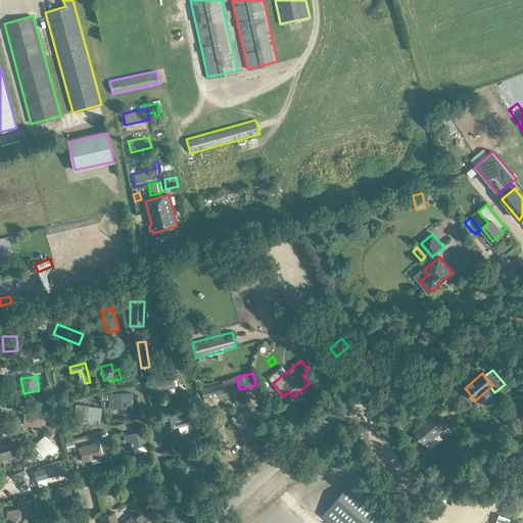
[(174,378),(152,382),(147,383),(149,392),(175,387),(174,378)]
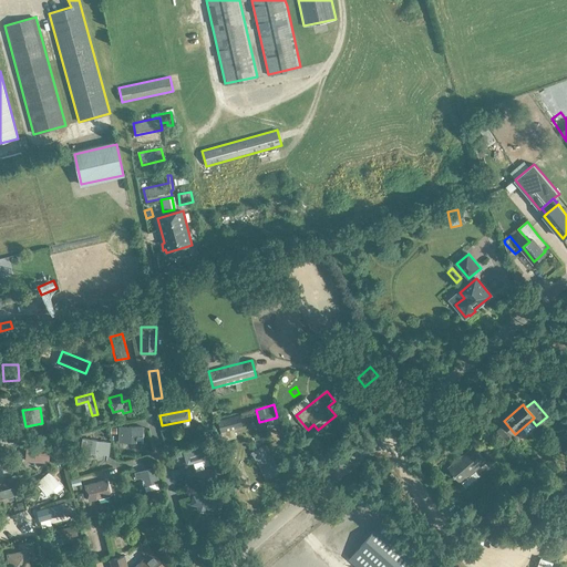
[(220,432),(234,429),(243,426),(239,414),(217,420),(220,432)]
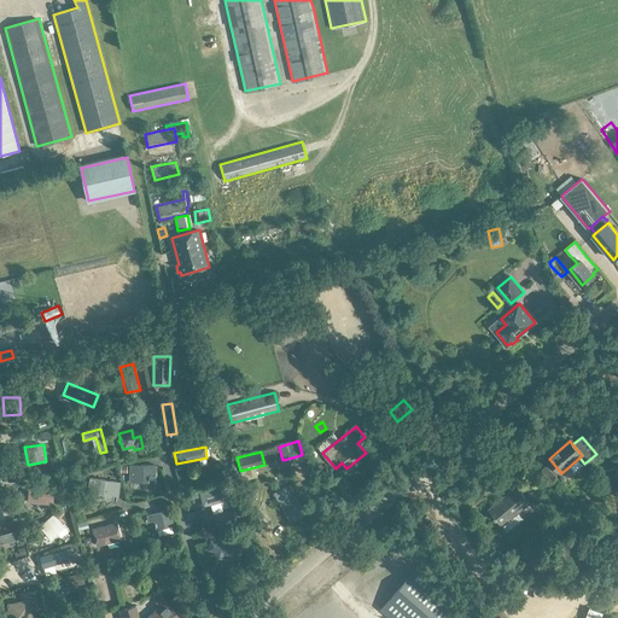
[(157,465),(129,465),(129,482),(156,482),(157,465)]
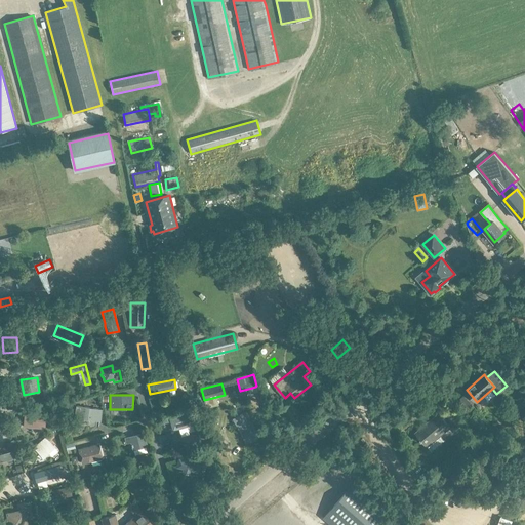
[(77,405),(75,413),(77,413),(76,417),(99,420),(101,417),(102,416),(103,409),(77,405)]
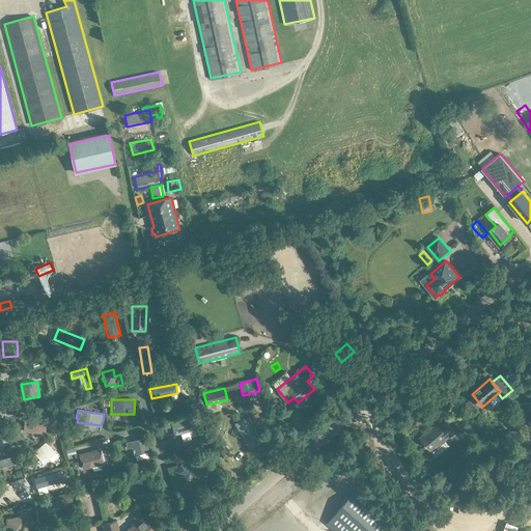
[(468,415),(464,420),(468,424),(473,419),(468,415)]
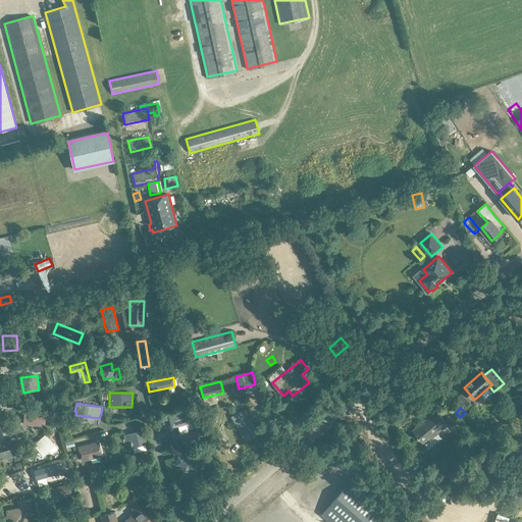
[(46,412),(38,411),(24,409),(22,424),(45,426),(46,412)]
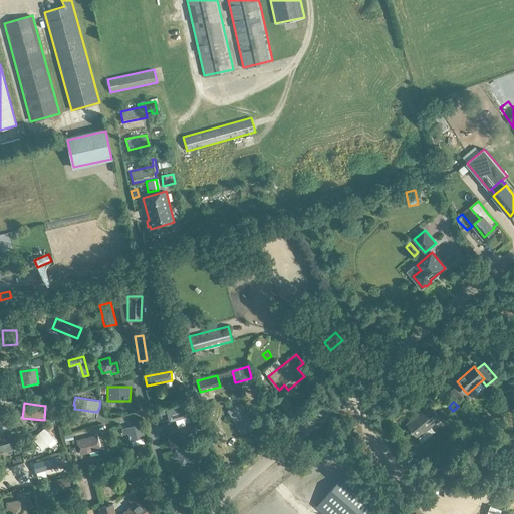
[(240,403),(228,410),(241,433),(253,426),(240,403)]
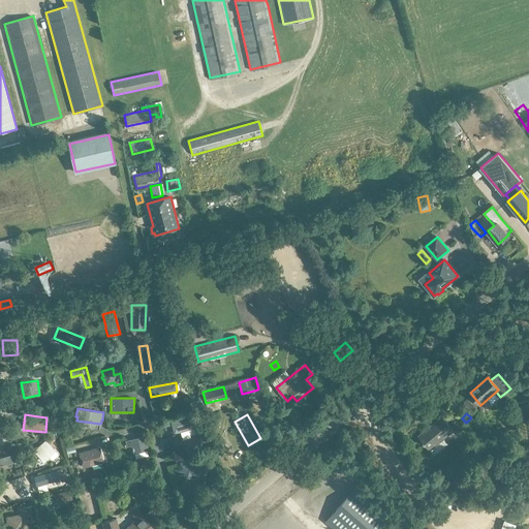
[(191,415),(170,421),(175,433),(195,428),(191,415)]
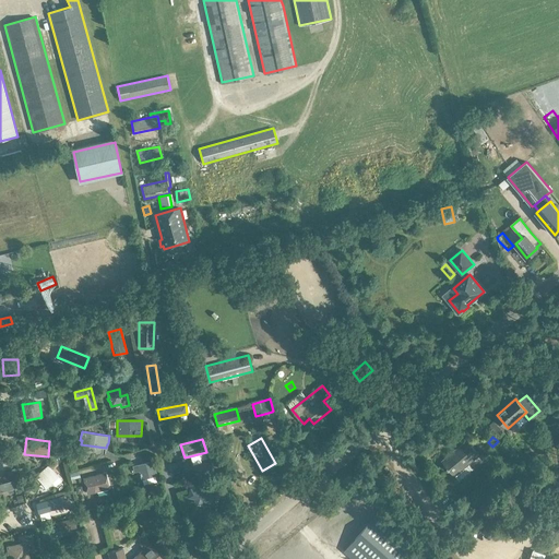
[(467,439),(442,461),(455,475),(479,455),(483,459),(488,454),(480,444),(476,449),(467,439)]
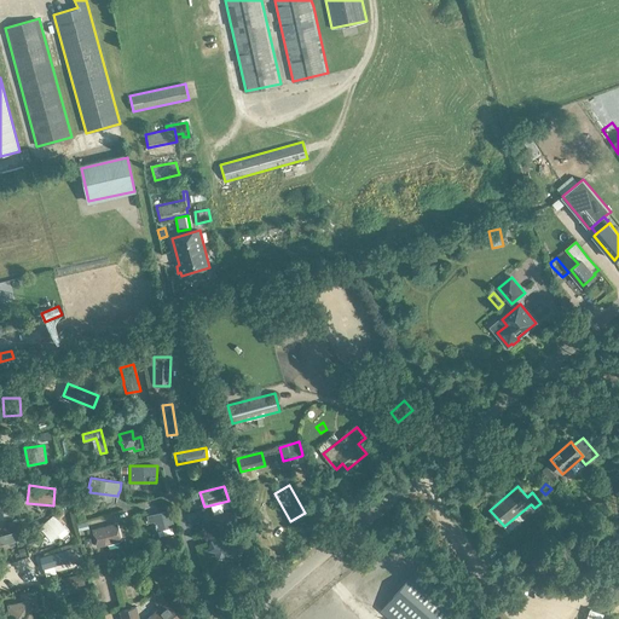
[(61,516),(57,513),(57,512),(40,527),(51,539),(61,531),(64,534),(68,531),(57,519),(61,516)]
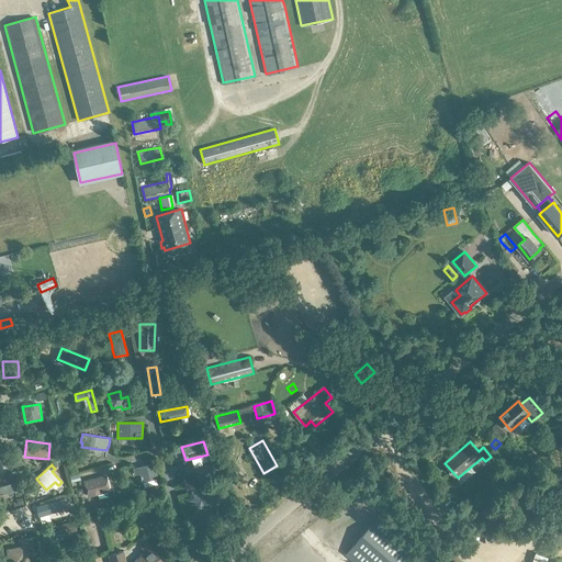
[(154,464),(134,470),(135,474),(141,473),(143,482),(157,478),(154,464)]
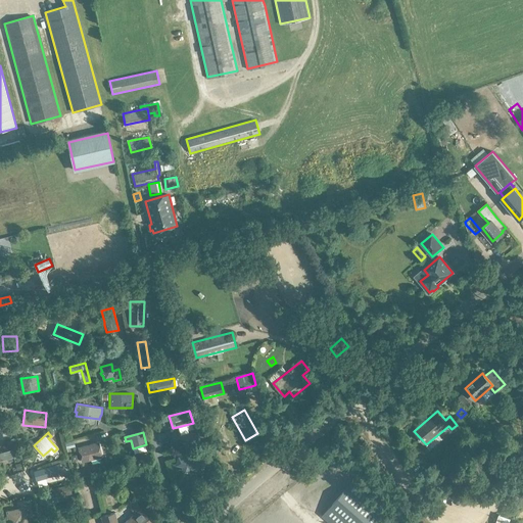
[(436,437),(422,448),(430,459),(444,446),(436,437)]
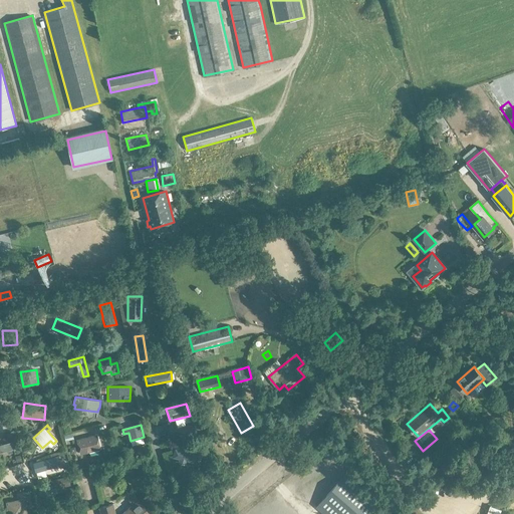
[(97,435),(86,437),(76,440),(80,455),(101,450),(97,435)]
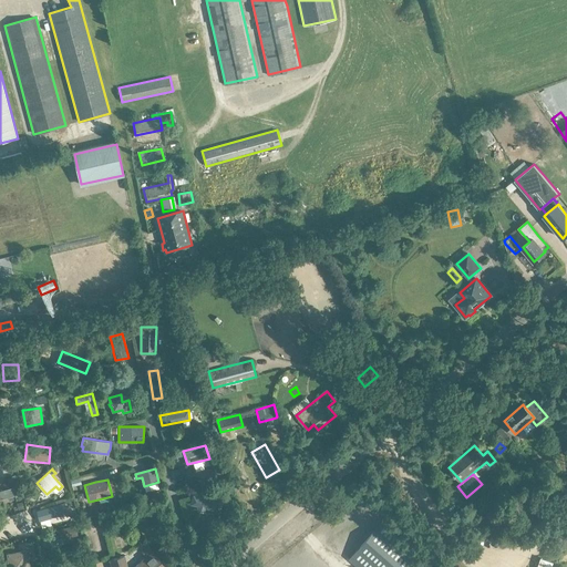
[(16,486),(0,490),(0,498),(18,495),(16,486)]
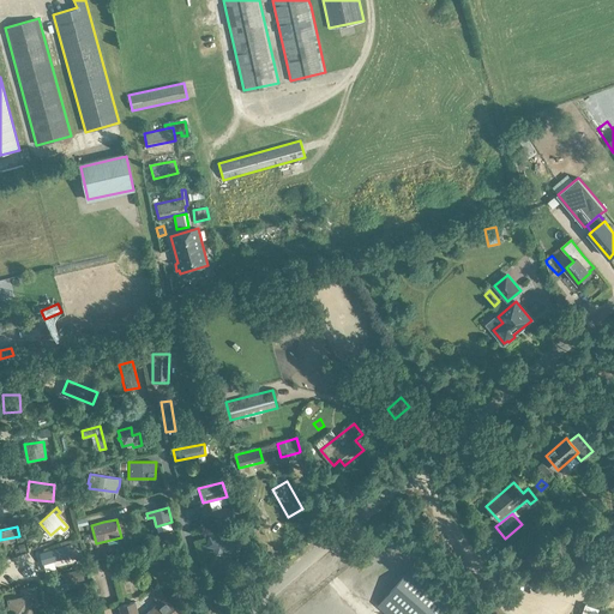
[(210,539),(208,547),(214,548),(212,553),(222,555),(223,551),(236,553),(239,546),(226,542),(228,534),(221,533),(220,541),(210,539)]
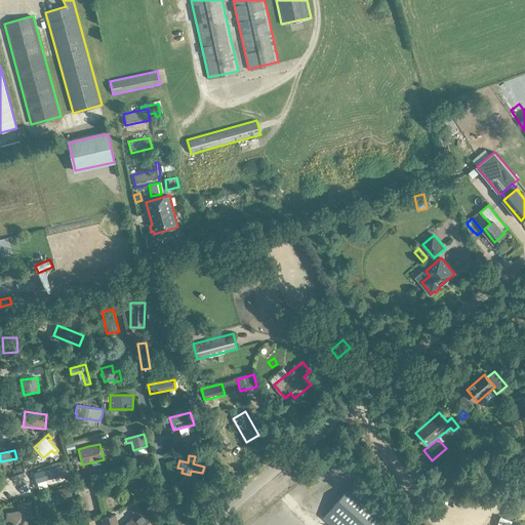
[(40,479),(63,473),(59,466),(38,472),(40,479)]
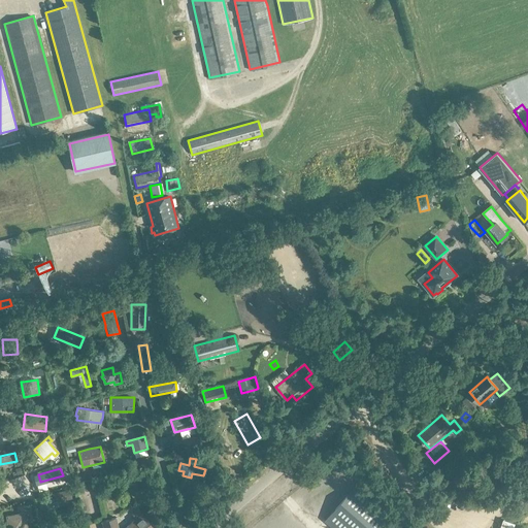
[(325,520),(334,527),(402,527),(356,486),(325,520)]
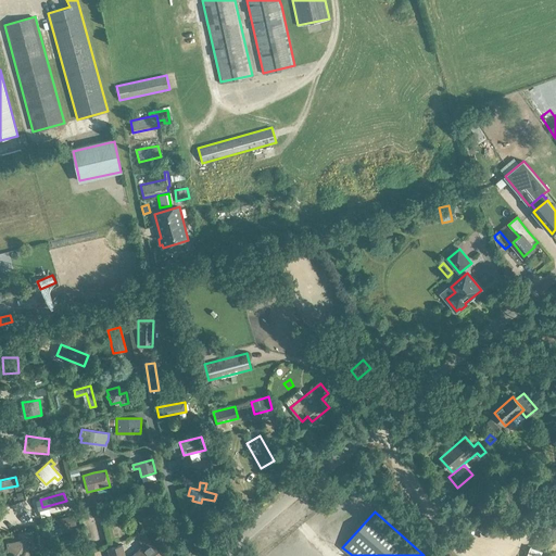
[(74,515),(47,521),(49,531),(76,525),(74,515)]
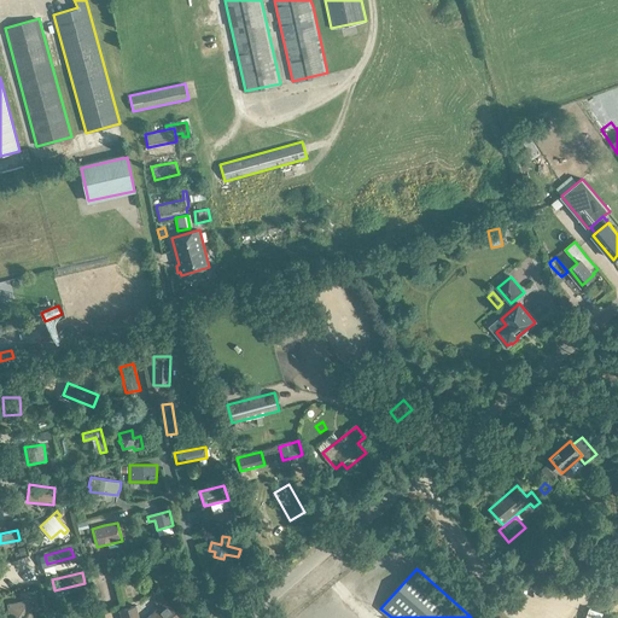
[(161,607),(147,617),(179,617),(161,596),(156,601),(161,607)]
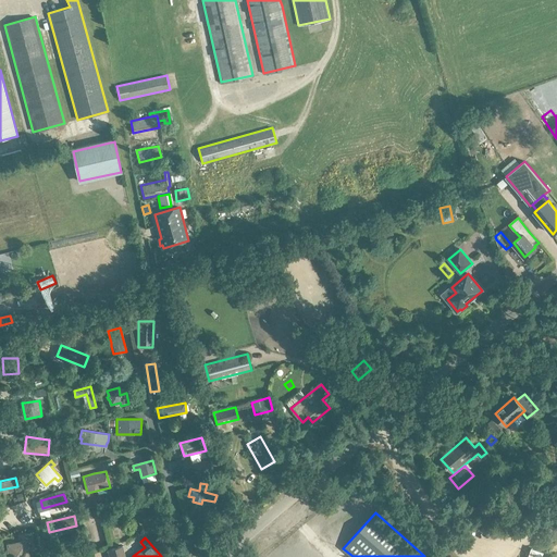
[(29,556),(27,540),(7,544),(9,556),(29,556)]
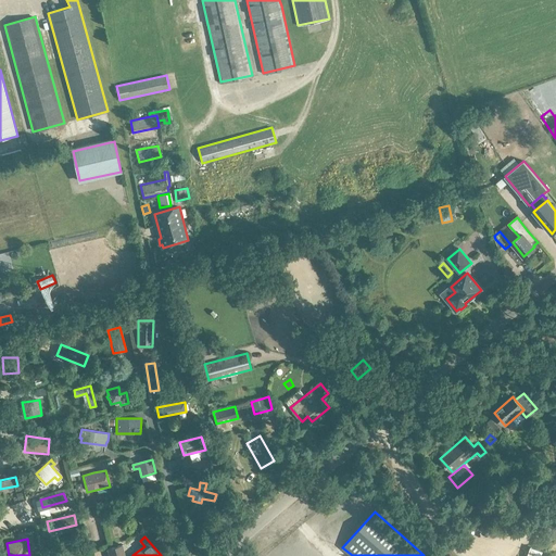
[(125,555),(123,544),(108,548),(109,555),(125,555)]
